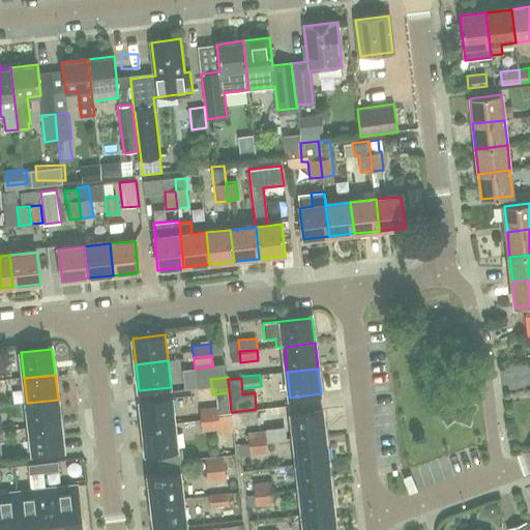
[(143,427),(174,423),(171,398),(140,402),(143,427)]
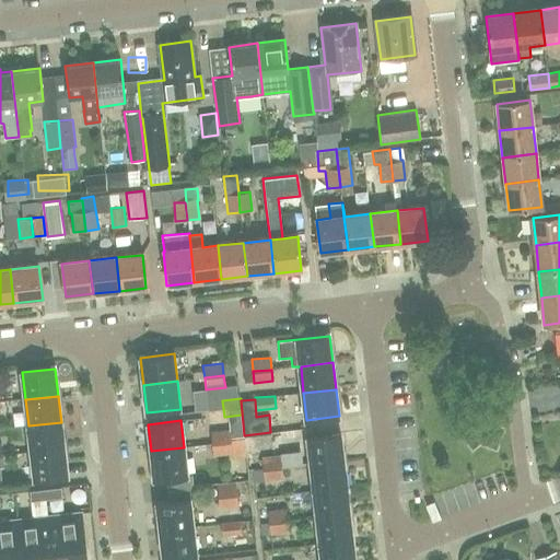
[(32,453),(65,448),(61,422),(28,426),(32,453)]
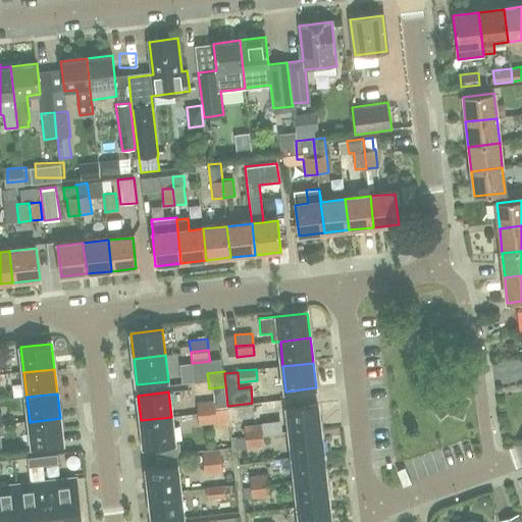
[(198,412),(215,411),(214,400),(197,401),(198,412)]
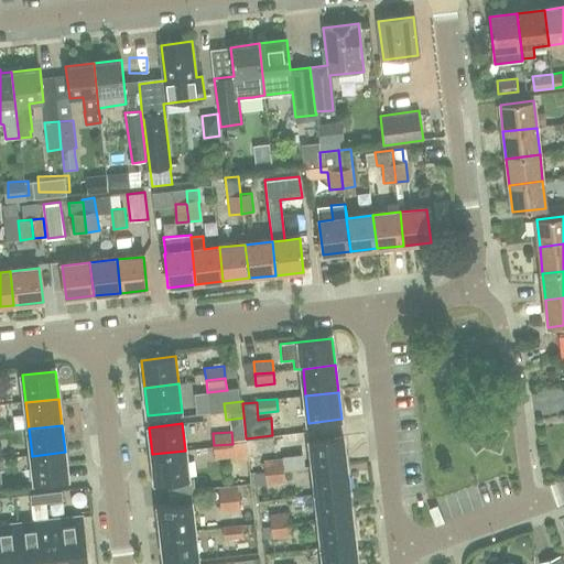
[(344,437),(311,441),(314,468),(346,465),(344,437)]
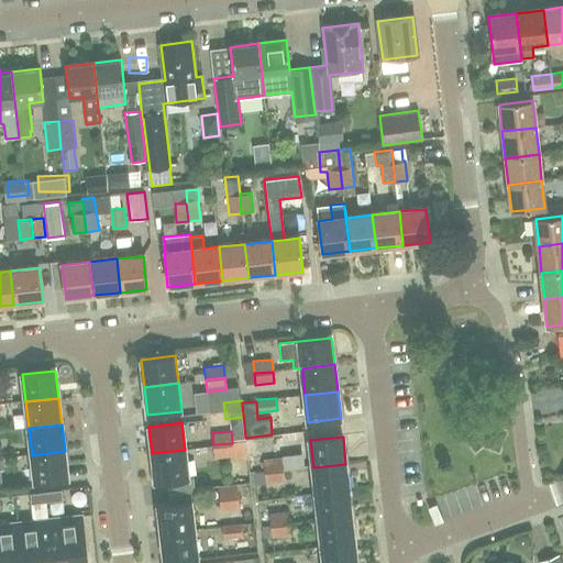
[(232,443),(213,444),(214,456),(233,455),(232,443)]
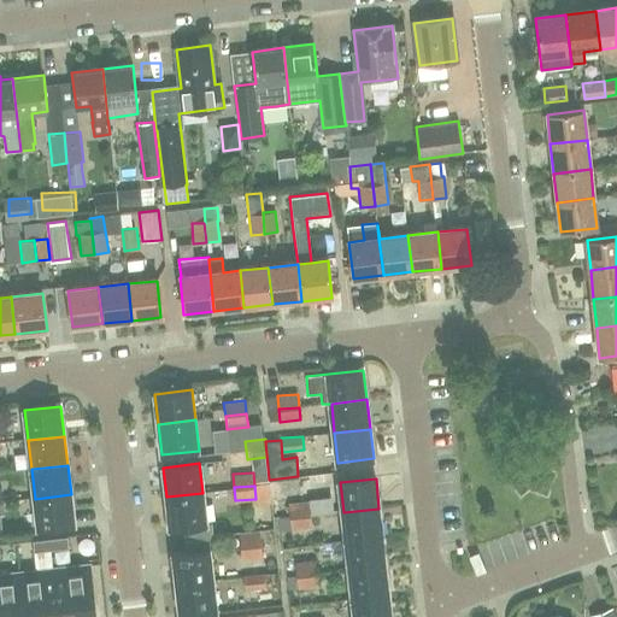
[(166,529),(206,524),(203,493),(166,497),(168,510),(164,510),(166,529)]
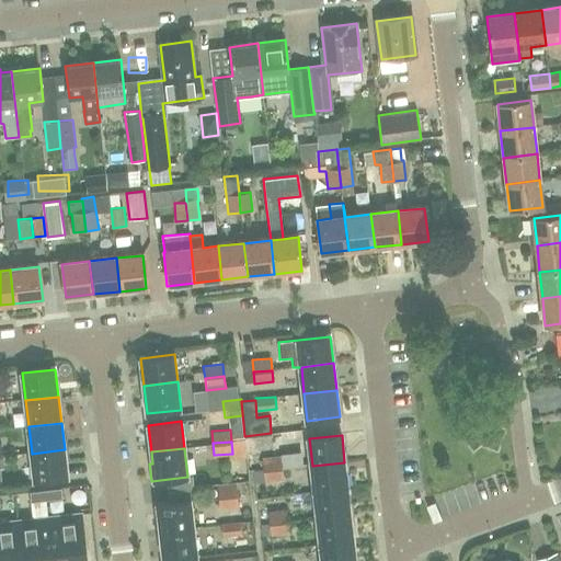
[(65,449),(32,454),(35,480),(68,477),(65,449)]
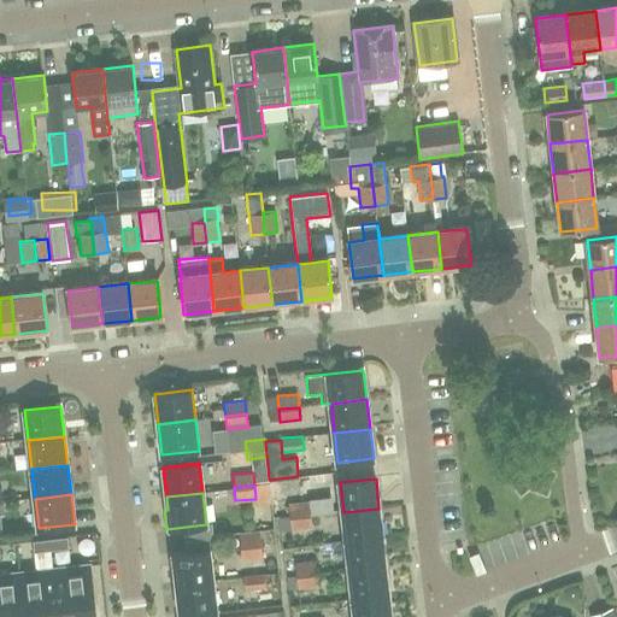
[(303,503),(288,505),(289,518),(311,516),(310,503),(303,503)]
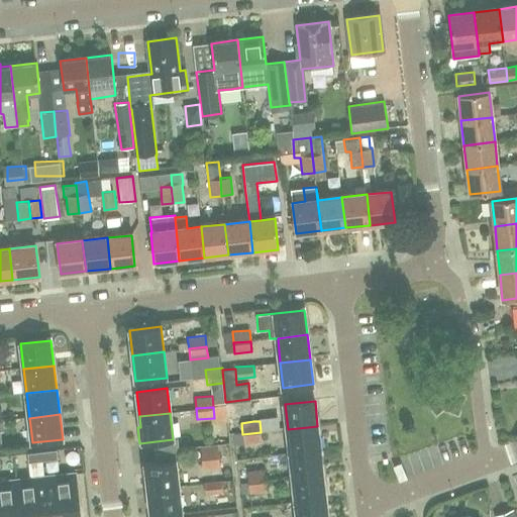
[(290,453),(320,450),(317,426),(288,429),(290,453)]
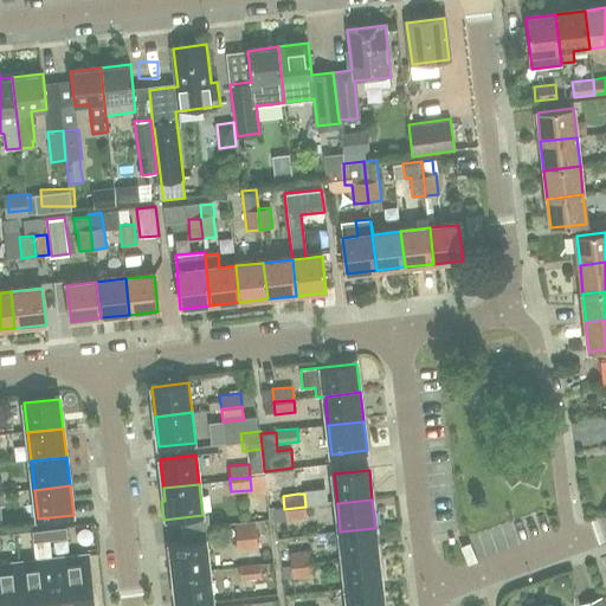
[(305,507),(284,509),(285,522),(307,520),(305,507)]
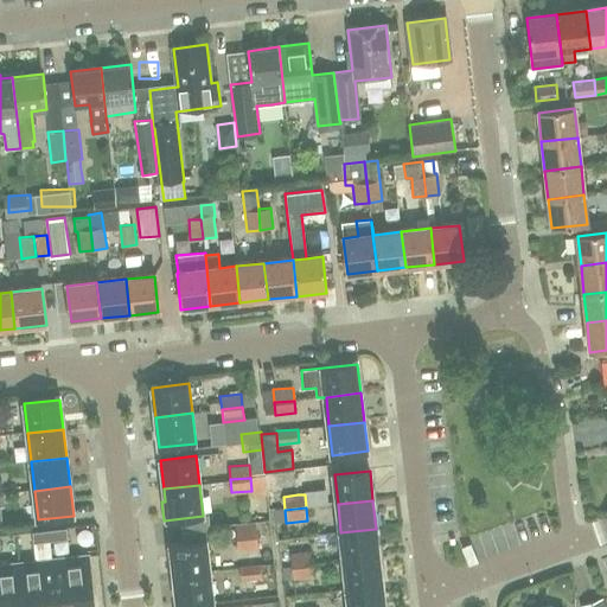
[(236,538),(257,536),(256,523),(235,524),(236,538)]
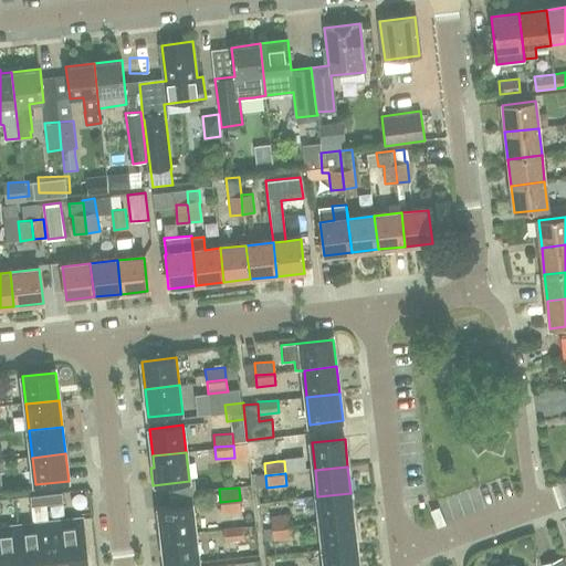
[(46,501),(48,504),(63,502),(62,492),(45,494),(46,501)]
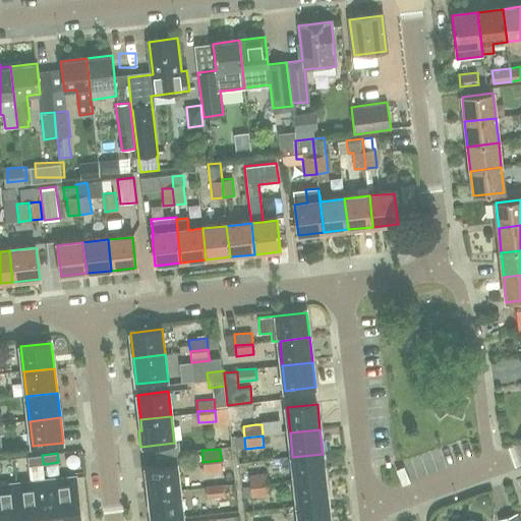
[(295,481),(326,478),(323,454),(292,457),(295,481)]
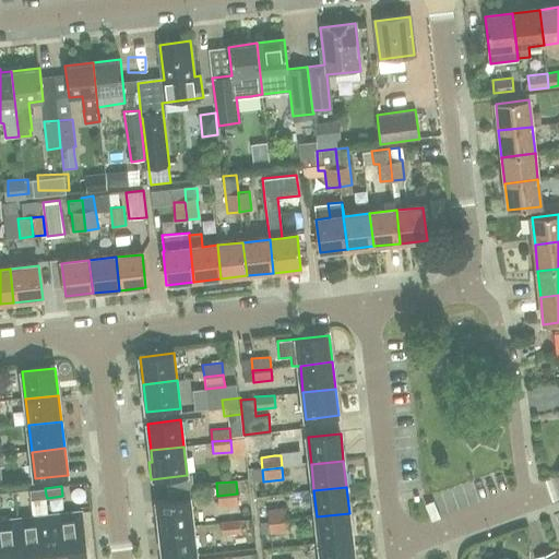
[(31,500),(47,498),(46,495),(45,488),(30,489),(31,500)]
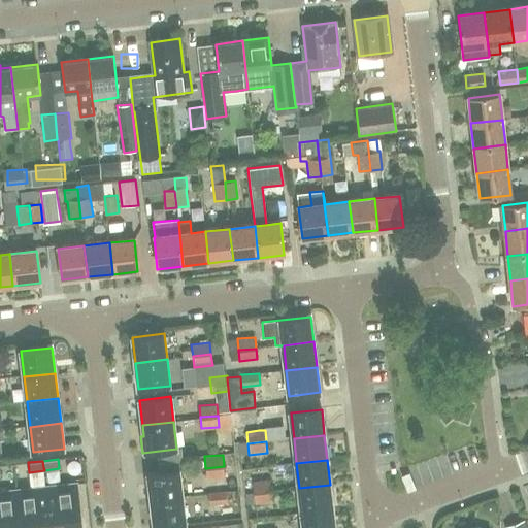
[(224,466),(205,468),(206,480),(224,479),(224,466)]
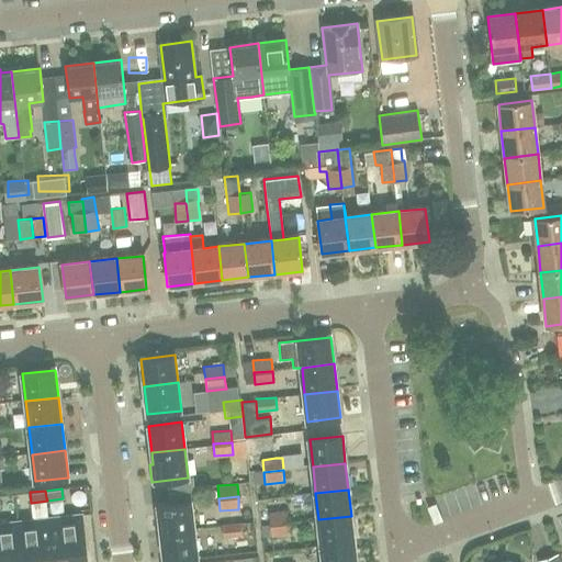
[(190,501),(157,505),(160,532),(193,529),(190,501)]
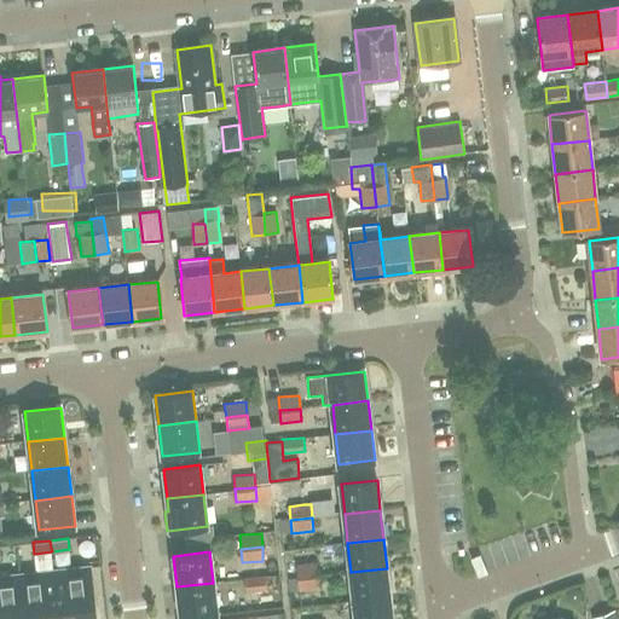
[(295,567),(296,579),(318,577),(317,563),(295,566),(295,567)]
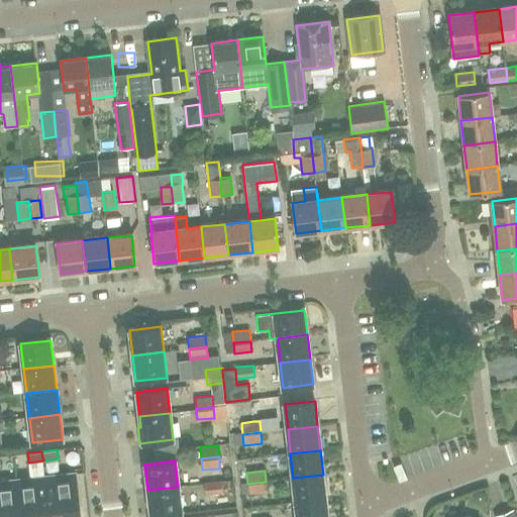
[(48,516),(80,516),(75,473),(44,477),(48,516)]
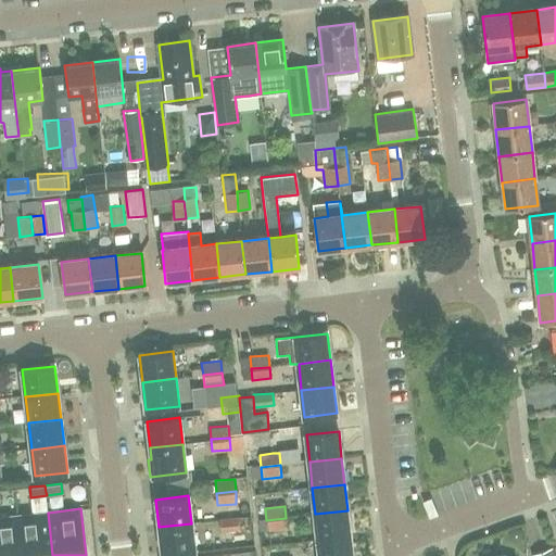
[(318,541),(350,536),(348,510),(315,514),(318,541)]
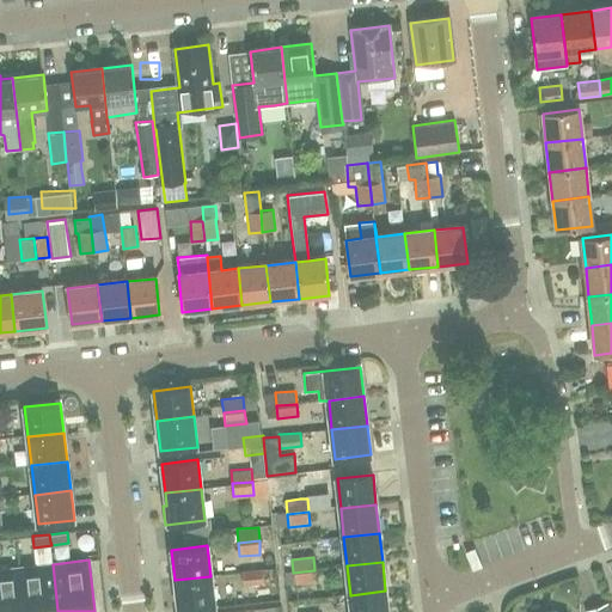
[(57,611),(53,564),(19,568),(24,611),(57,611)]
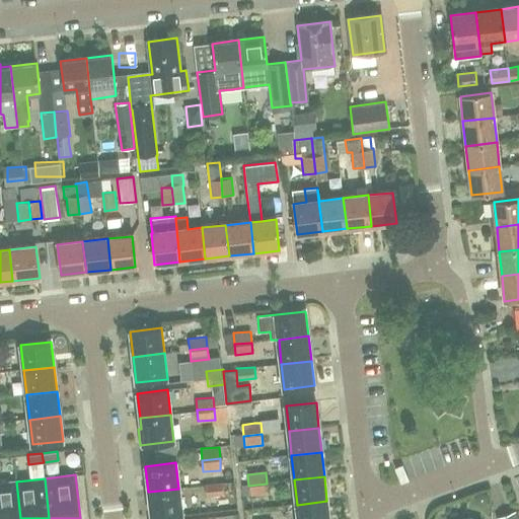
[(20,518),(16,482),(0,483),(0,518),(20,518)]
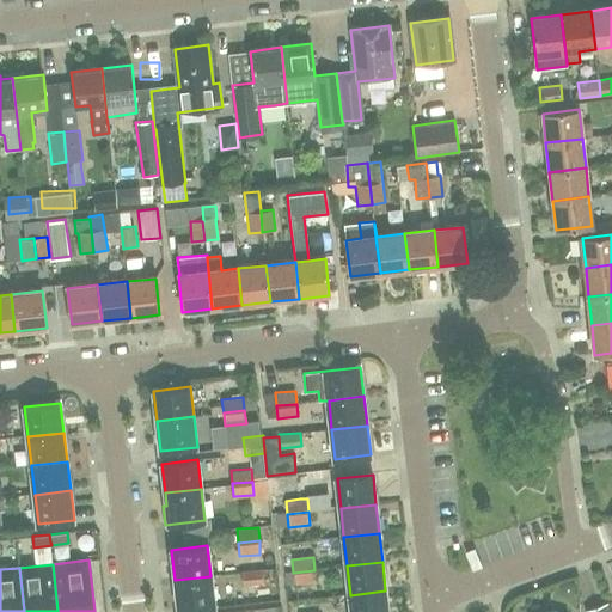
[(243,586),(263,583),(262,569),(242,571),(243,586)]
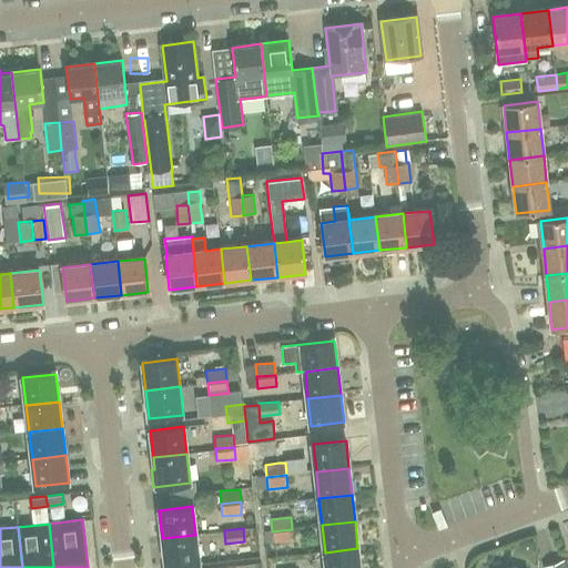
[(292,529),(272,531),(264,531),(266,544),(273,543),(293,540),(292,529)]
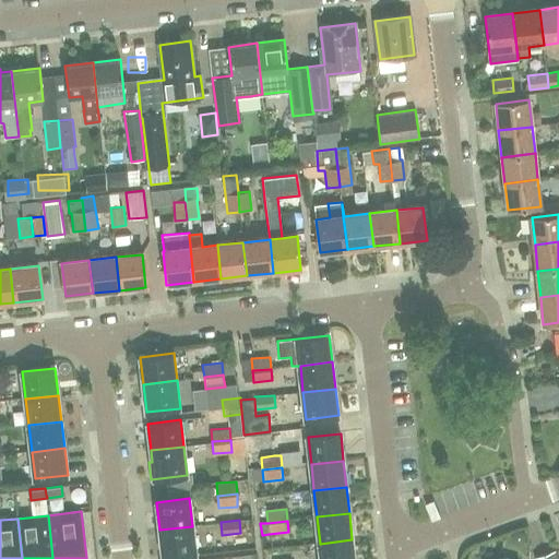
[(192,526),(159,530),(163,557),(195,554),(192,526)]
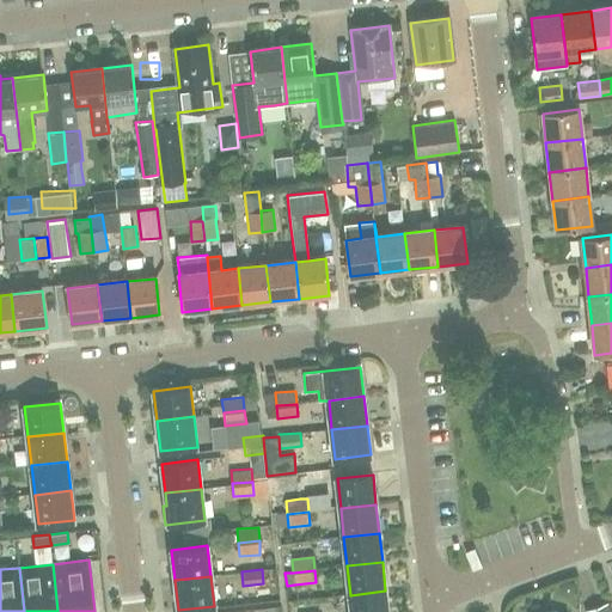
[(352,611),(387,611),(385,591),(350,595),(352,611)]
